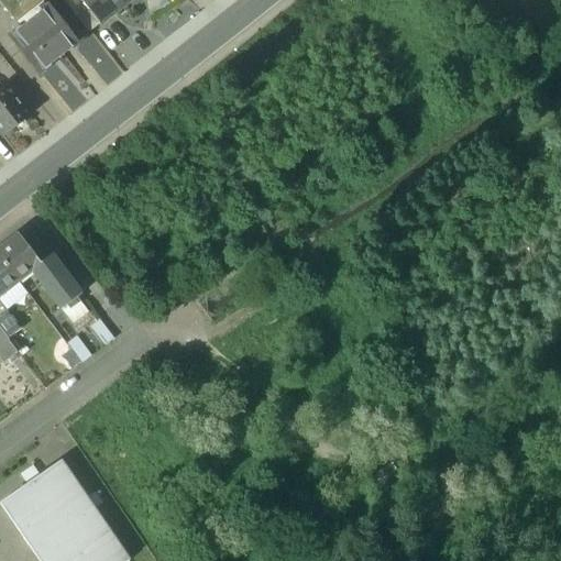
[(100,21),(84,0),(67,0),(90,31),(101,21),(100,21)]
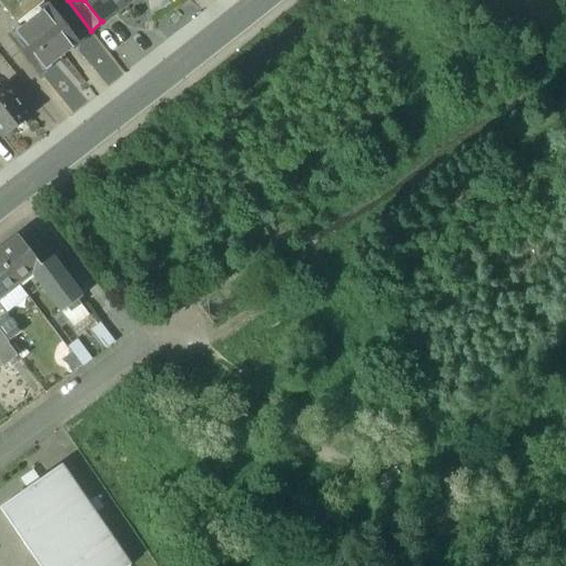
[(84,0),(101,21),(102,21),(129,0),(84,0)]
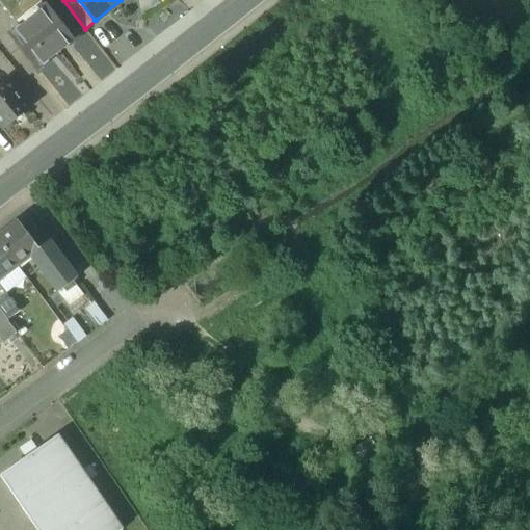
[(46,4),(11,32),(37,64),(72,37),(46,4)]
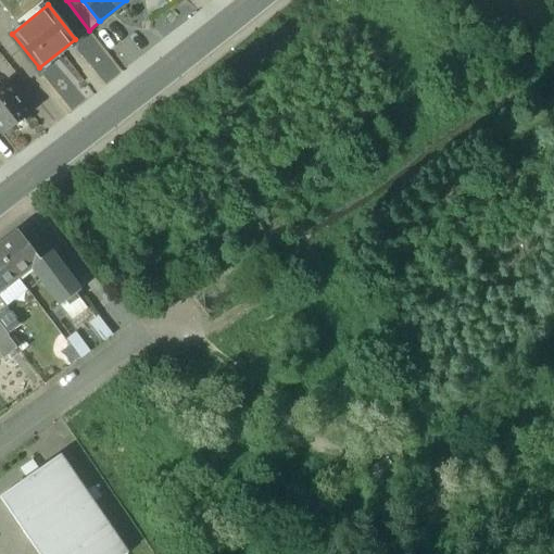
[(80,45),(108,82),(124,71),(96,33),(80,45)]
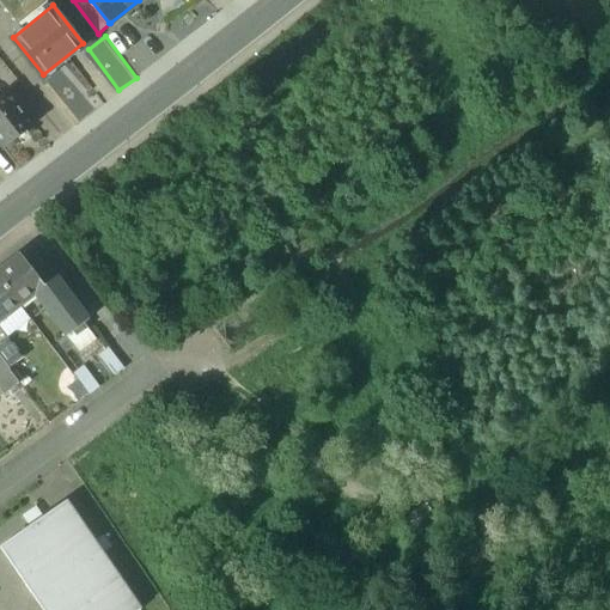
[(8,89),(0,95),(0,140),(5,147),(35,123),(8,89)]
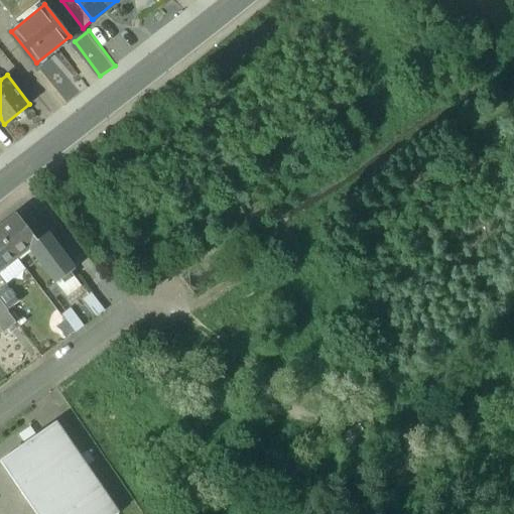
[(38,240),(17,213),(0,225),(0,232),(18,256),(30,247),(38,241),(38,240)]
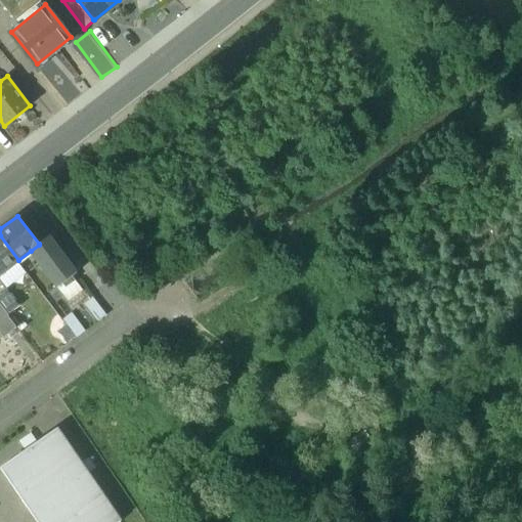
[(0,235),(0,274),(18,260),(0,235)]
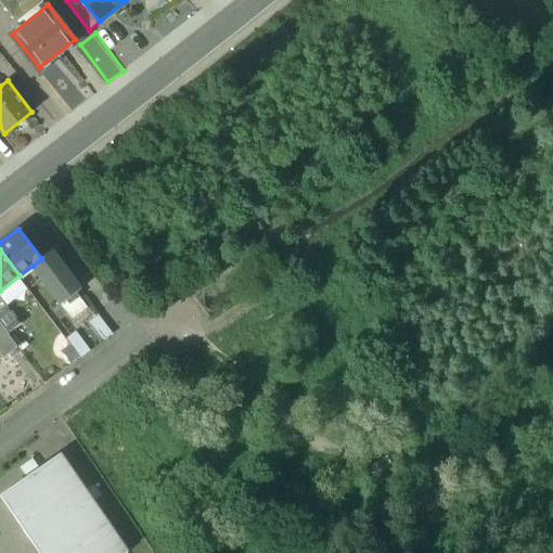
[(79,288),(52,251),(41,258),(41,259),(33,266),(60,303),(79,288)]
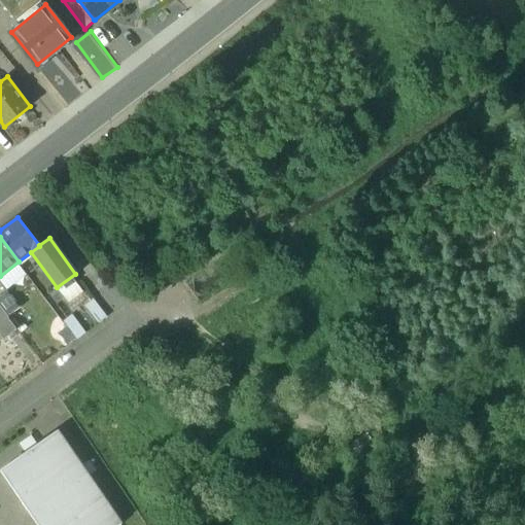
[(21,307),(7,289),(0,293),(0,304),(8,316),(21,307)]
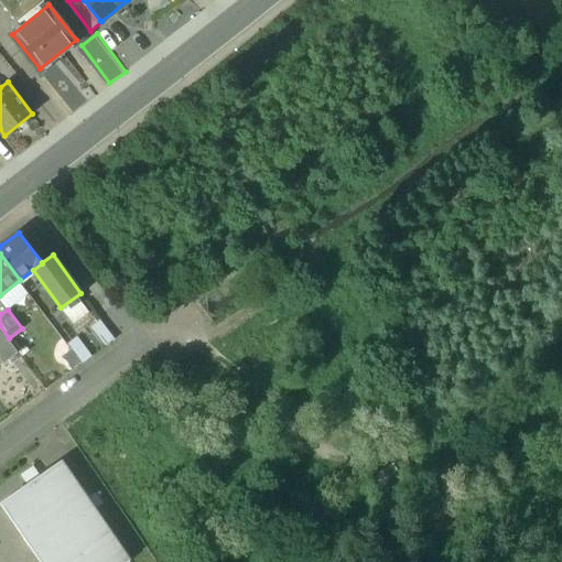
[(116,337),(101,319),(92,326),(106,345),(116,337)]
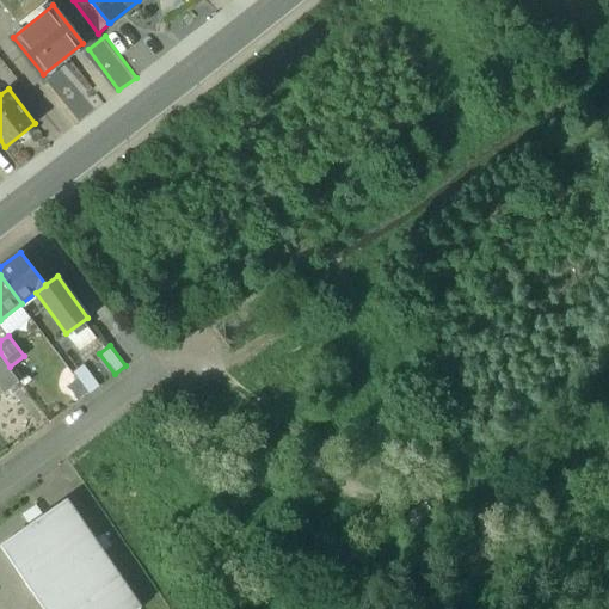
[(0,352),(0,387),(5,393),(19,381),(8,367),(10,367),(0,352)]
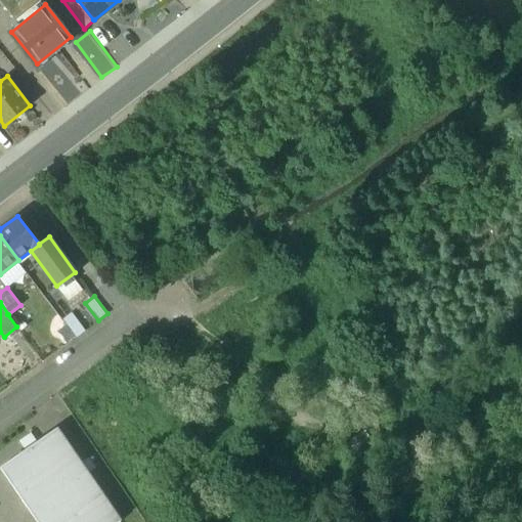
[(86,330),(73,311),(63,318),(77,336),(86,330)]
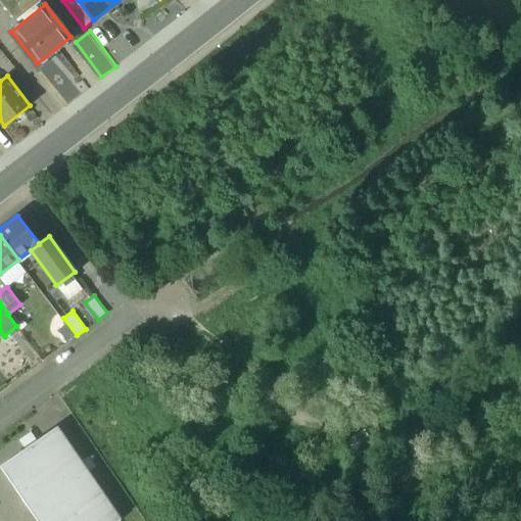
[(116,515),(57,429),(8,463),(7,464),(47,520),(109,520),(116,516),(116,515)]
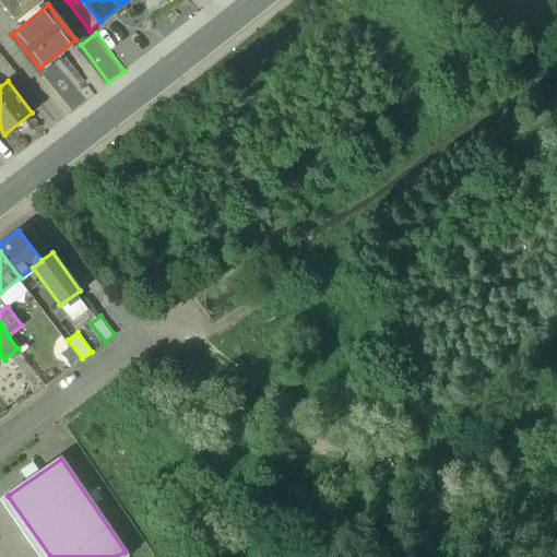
[(117,556),(50,556),(8,496),(9,495),(9,494),(1,498),(42,556),(129,556),(130,556),(126,549),(125,550),(125,552),(117,556)]
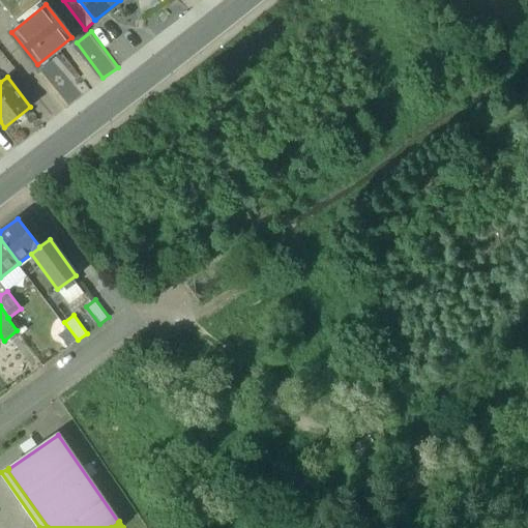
All buildings are outlined.
